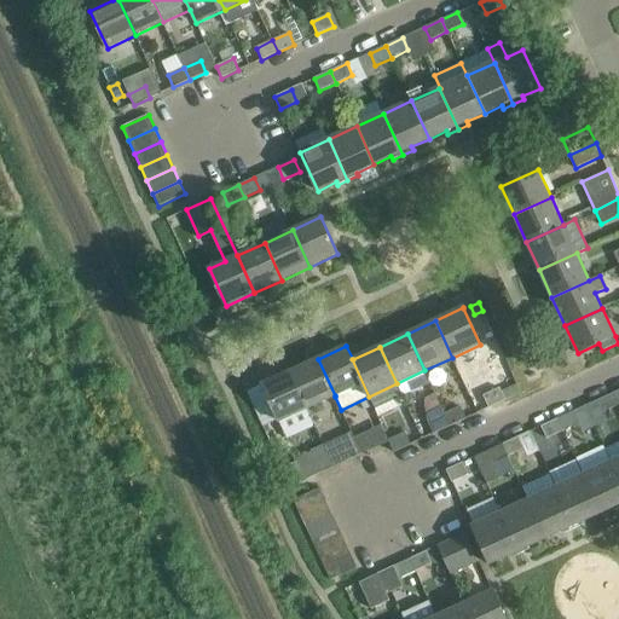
[(307,409),(335,397),(335,395),(318,359),(290,371),(307,409)]
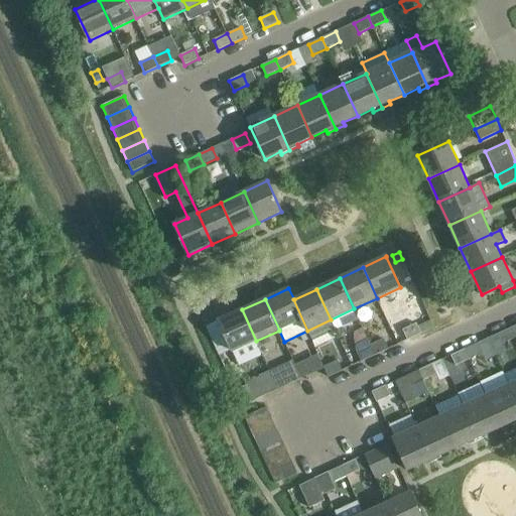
[(219,320),(229,343),(240,366),(263,356),(242,309),(219,320)]
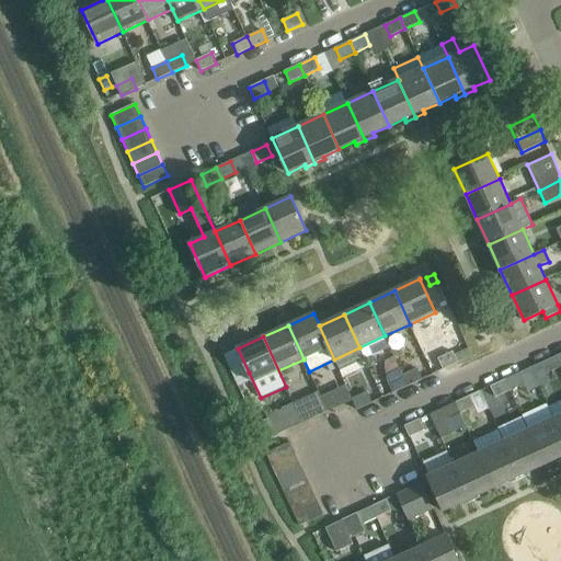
[(238,348),(225,355),(236,379),(249,373),(238,348)]
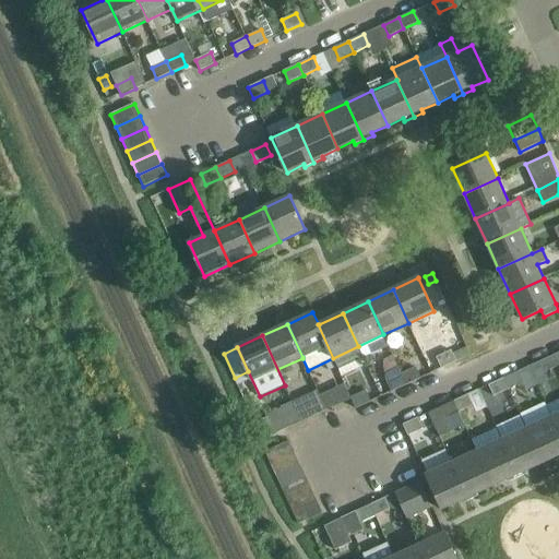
[(442,368),(456,361),(452,351),(437,357),(442,368)]
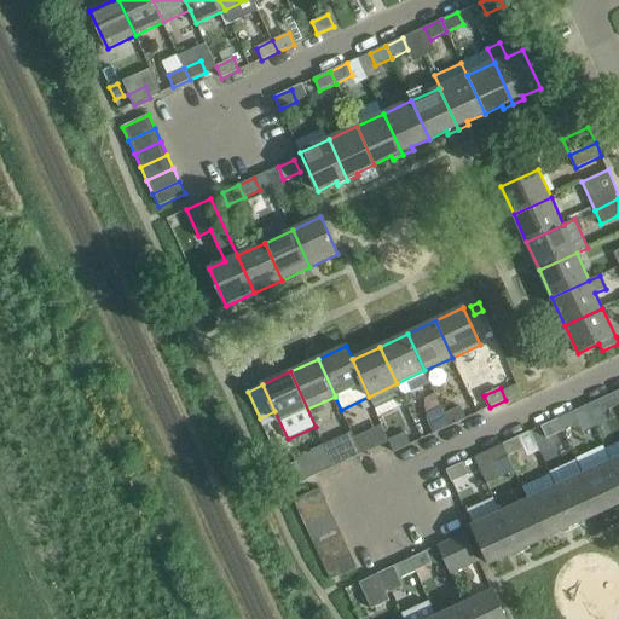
[(602,412),(618,405),(613,393),(597,400),(602,412)]
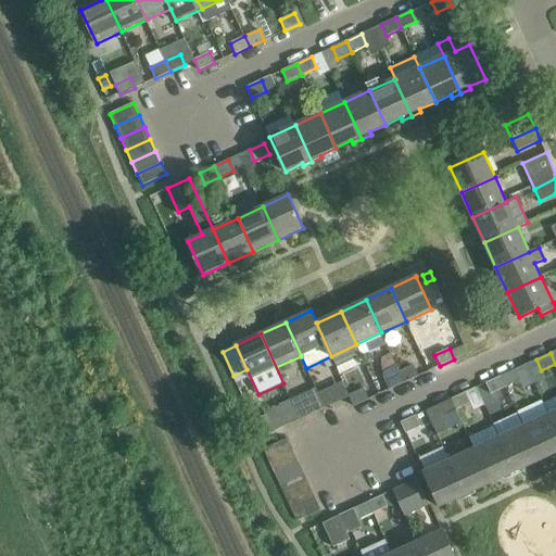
[(384,379),(390,390),(404,382),(396,366),(395,364),(393,357),(381,364),(384,379)]
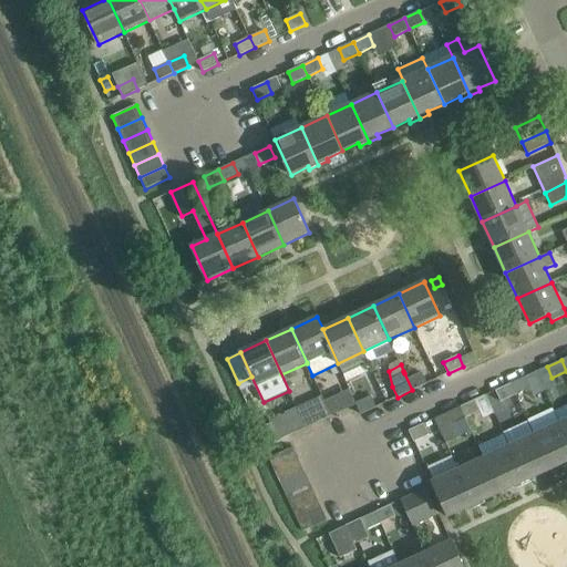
[(412,390),(428,383),(422,372),(408,379),(412,390)]
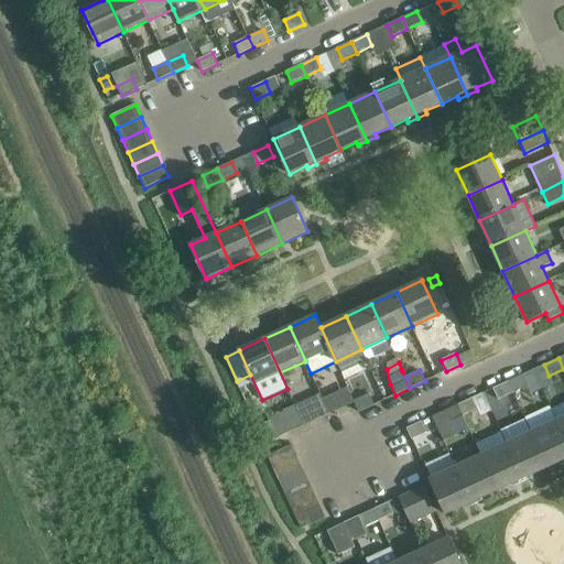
[(508,381),(513,392),(528,386),(523,375),(508,381)]
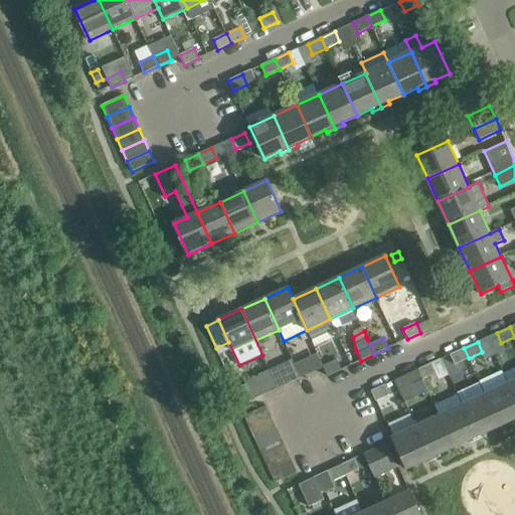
[(455,365),(469,358),(464,348),(451,355),(455,365)]
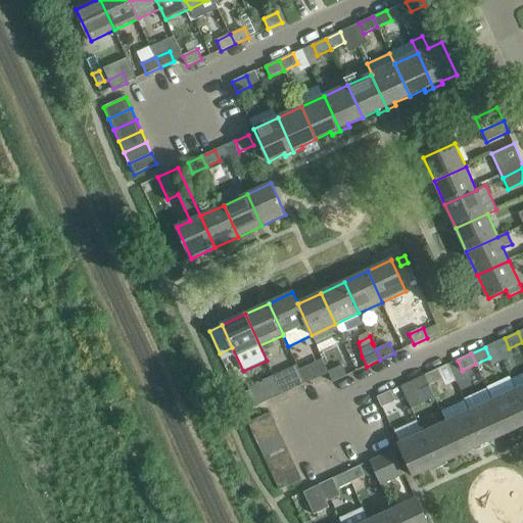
[(314,364),(299,370),(301,373),(305,383),(320,377),(315,367),(314,364)]
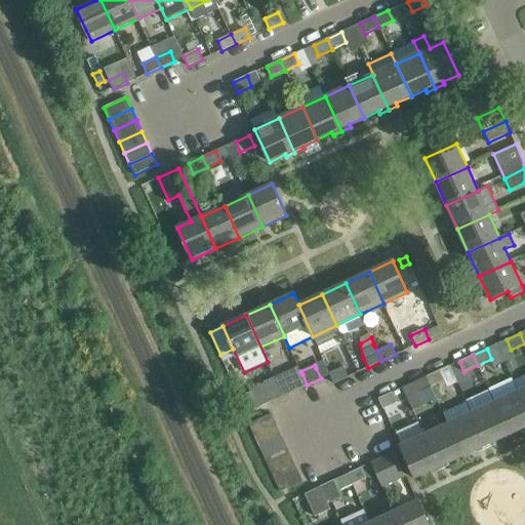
[(344,367),(329,373),(334,384),(349,377),(344,367)]
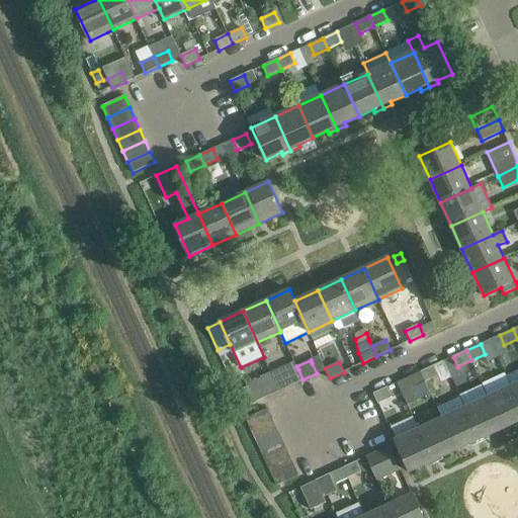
[(421,371),(425,381),(439,375),(434,365),(421,371)]
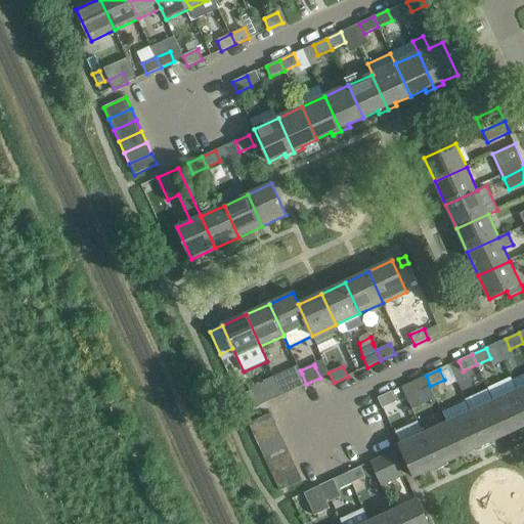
[(302,374),(288,380),(293,390),(306,384),(302,374)]
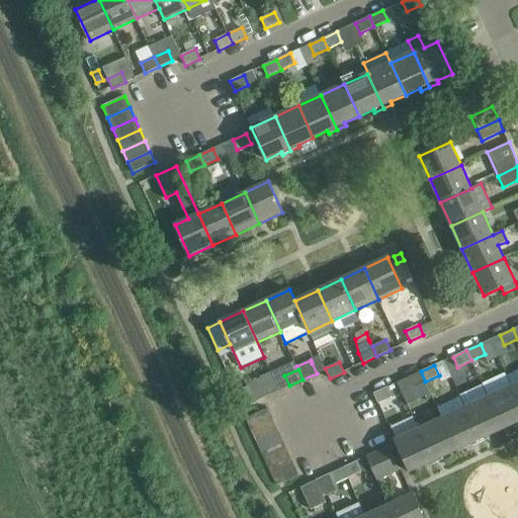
[(415,386),(425,381),(421,371),(398,382),(408,405),(421,399),(415,386)]
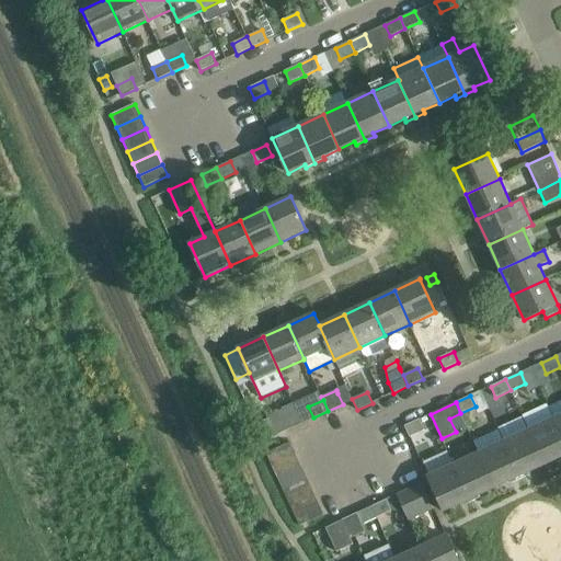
[(287,416),(272,424),(277,435),(293,427),(287,416)]
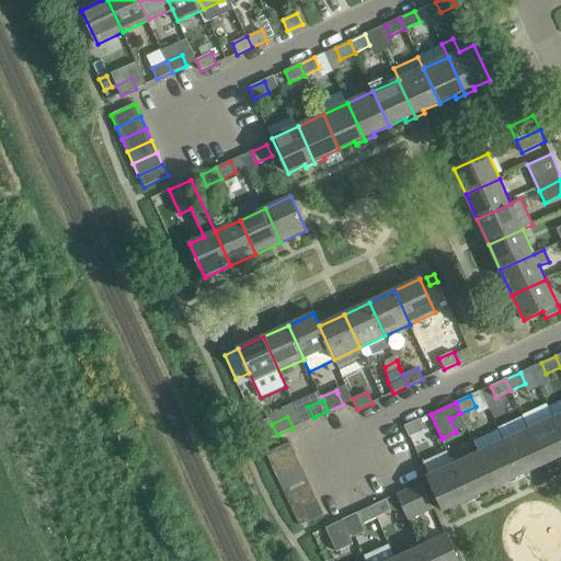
[(560,458),(560,433),(553,419),(529,430),(545,465),(560,457),(560,458)]
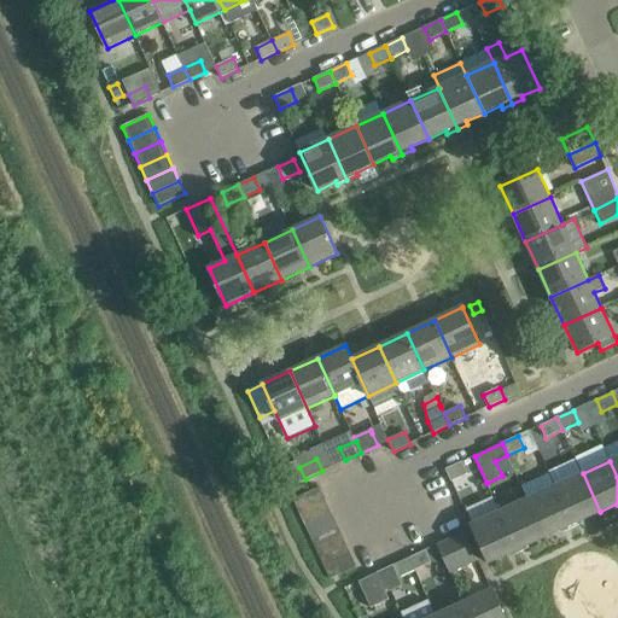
[(445,470),(452,482),(468,473),(462,462),(445,470)]
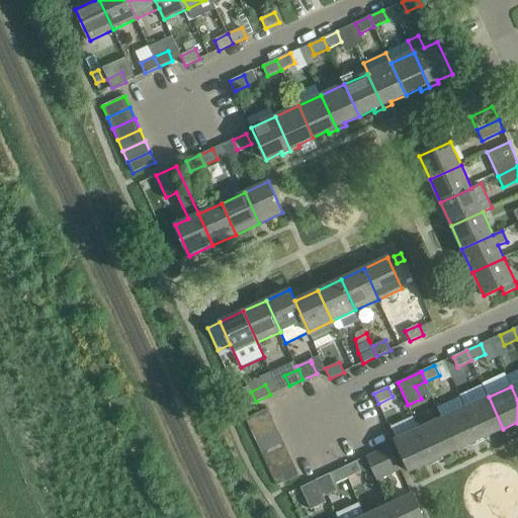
[(489,435),(503,429),(489,397),(465,408),(482,442),(490,438),(489,435)]
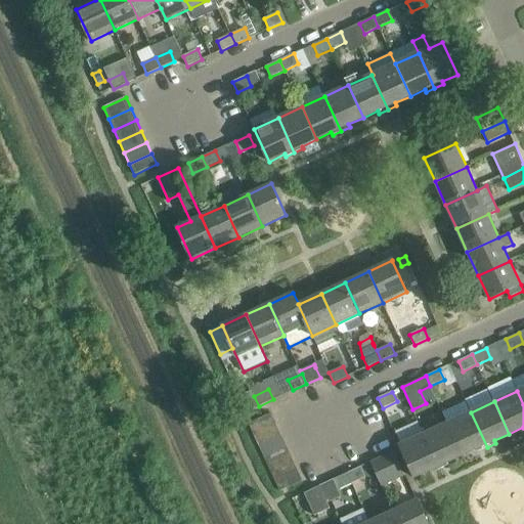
[(478,451),(487,447),(471,412),(447,423),(462,455),(477,448),(478,451)]
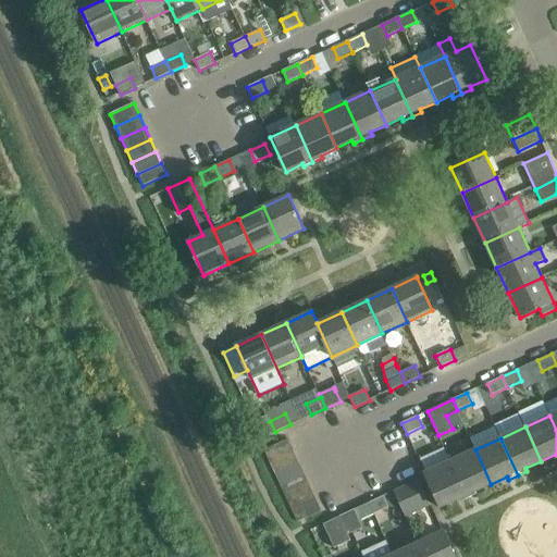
[(270,462),(294,452),(288,440),(264,450),(270,462)]
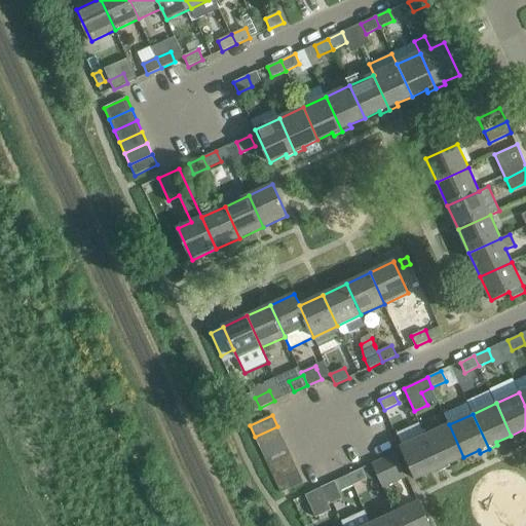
[(449,463),(463,457),(449,424),(425,436),(442,471),(450,466),(449,463)]
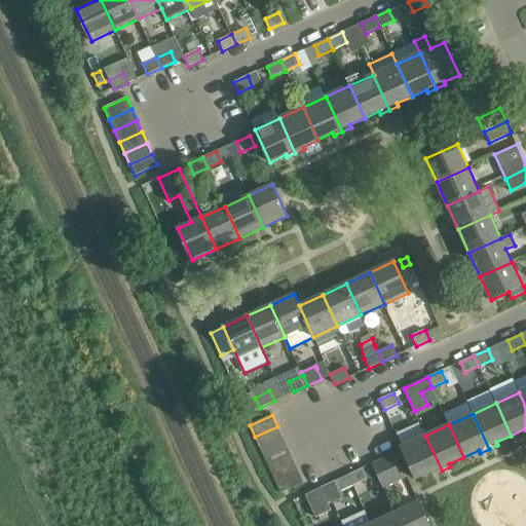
[(260,447),(283,438),(277,426),(255,437),(260,447)]
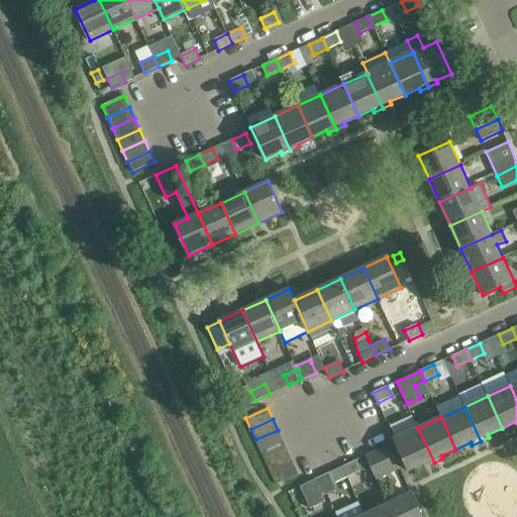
[(425,467),(434,462),(418,428),(395,439),(409,472),(424,463),(425,467)]
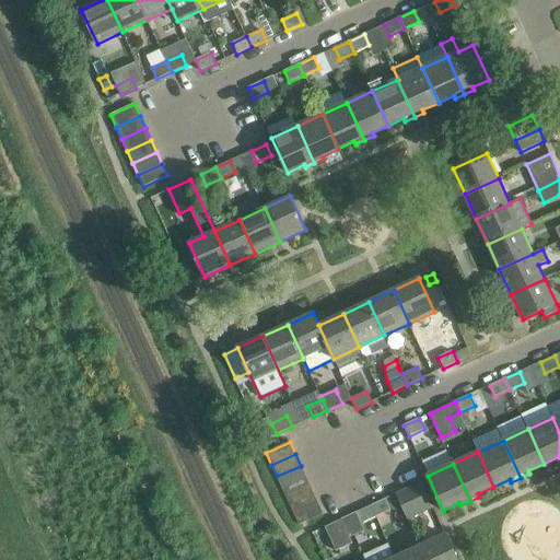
[(282,488),(306,478),(301,466),(277,476),(282,488)]
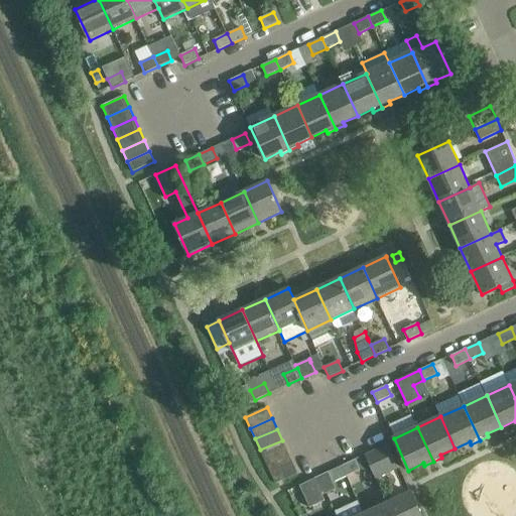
[(265,461),(287,452),(282,440),(260,449),(265,461)]
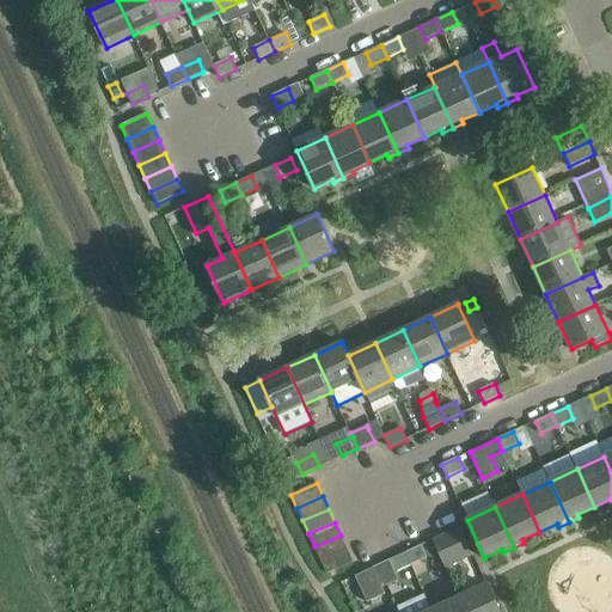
[(461,527),(434,542),(446,568),(473,555),(461,527)]
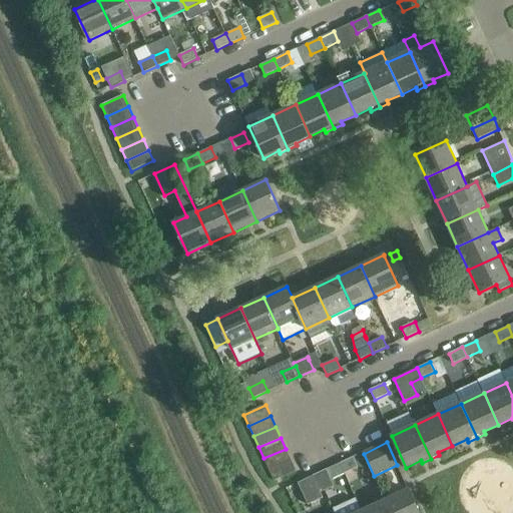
[(269,469),(291,459),(286,449),(264,458),(269,469)]
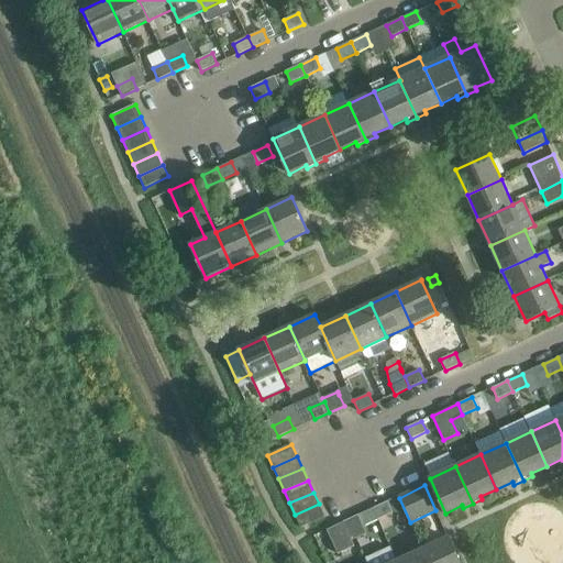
[(388,501),(373,508),(378,519),(393,512),(388,501)]
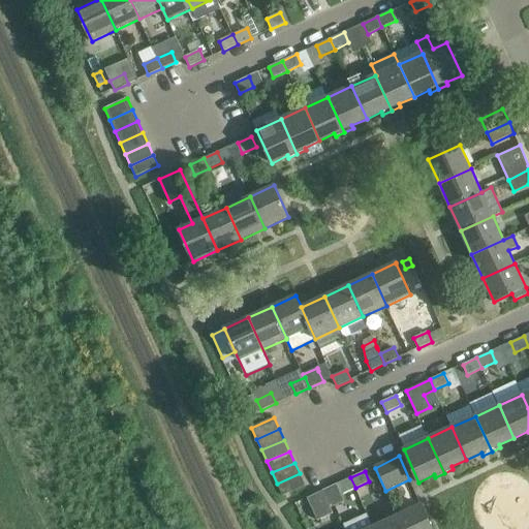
[(283,495),(305,485),(300,473),(277,484),(283,495)]
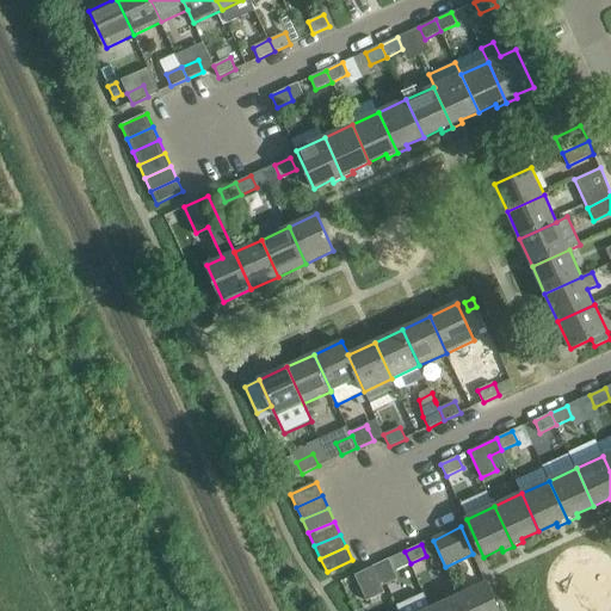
[(395,571),(411,563),(405,551),(389,559),(395,571)]
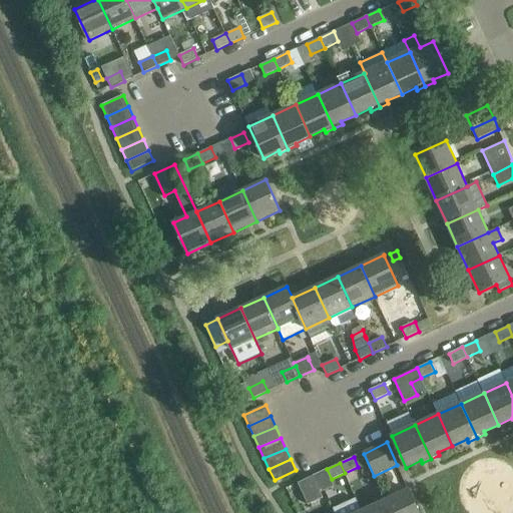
[(323,497),(321,493),(313,476),(298,483),(308,504),(323,497)]
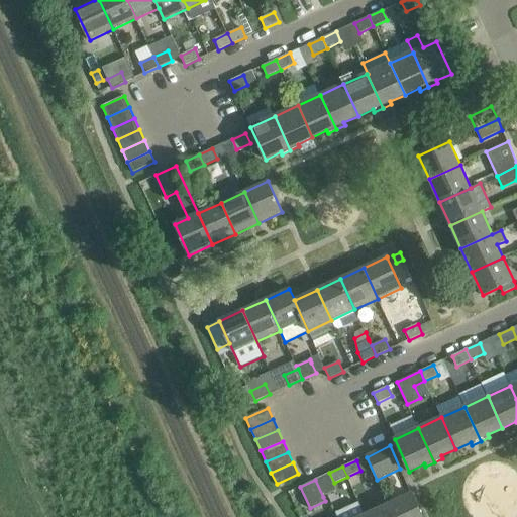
[(422,516),(411,493),(399,499),(396,493),(385,498),(388,504),(393,516),(422,516)]
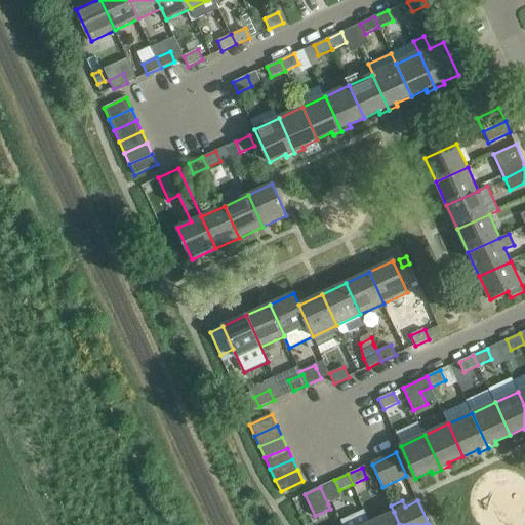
[(364,510),(340,520),(342,524),(371,524),(370,523),(364,510)]
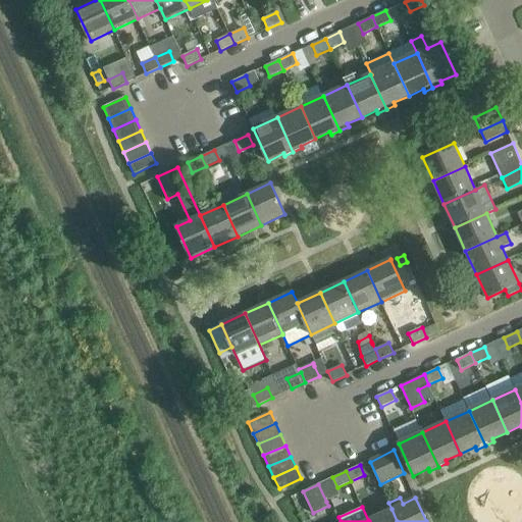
[(369,521),(397,521),(392,509),(368,520),(369,521)]
